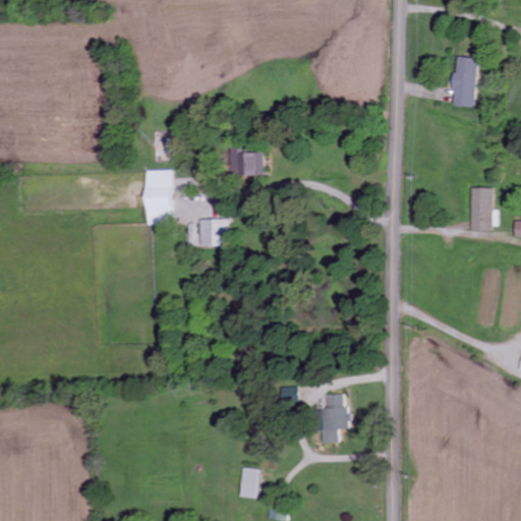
[(453,107),(475,108),(479,60),(457,58),(453,107)]
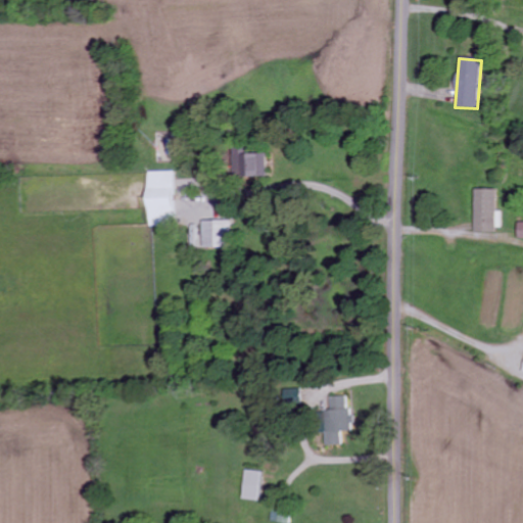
[(249,155),(249,149),(232,149),(233,179),(267,178),(266,154),(249,155)]
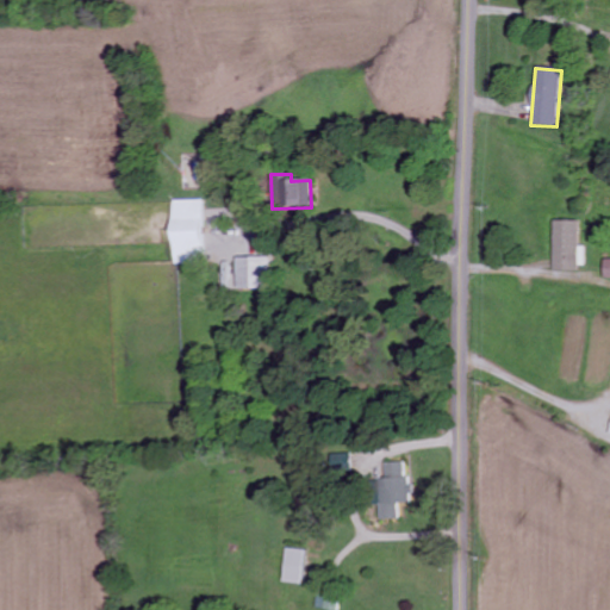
[(204,200),(173,201),(173,265),(204,265),(204,200)]
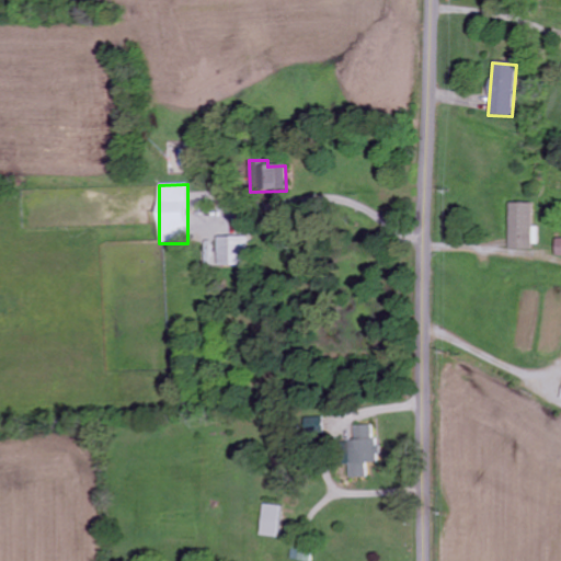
[(510,204),(510,249),(538,250),(538,228),(533,228),(533,205),(510,204)]
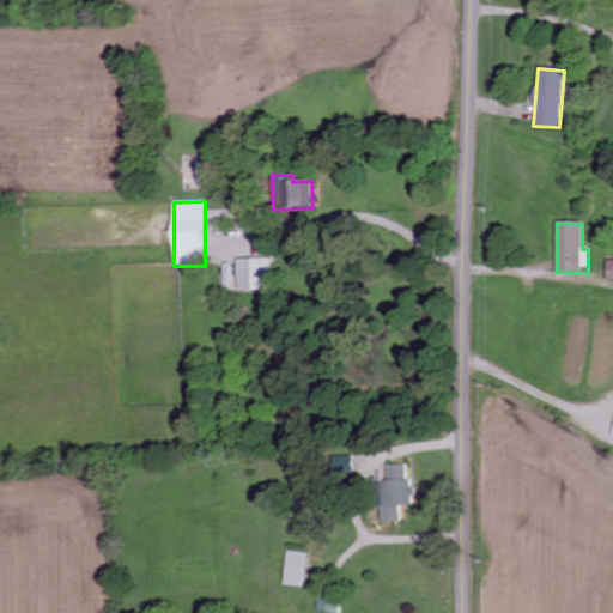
[(238,291),(269,291),(269,260),(237,260),(238,291)]
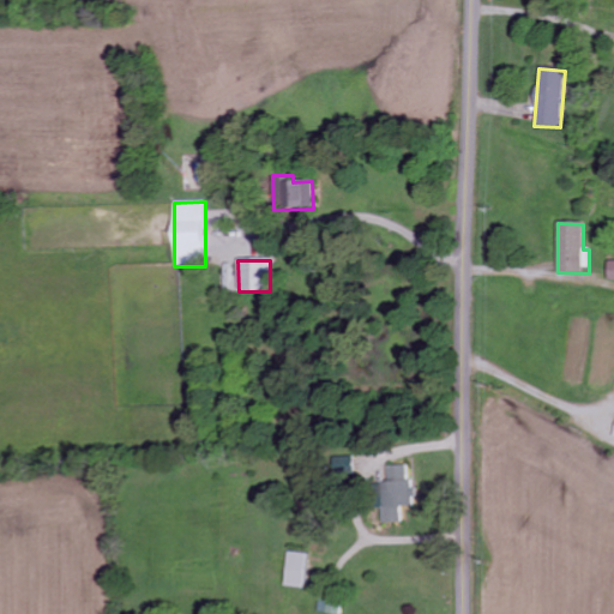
[(401,524),(401,509),(410,507),(409,467),(387,467),(387,483),(379,485),(381,525),(401,524)]
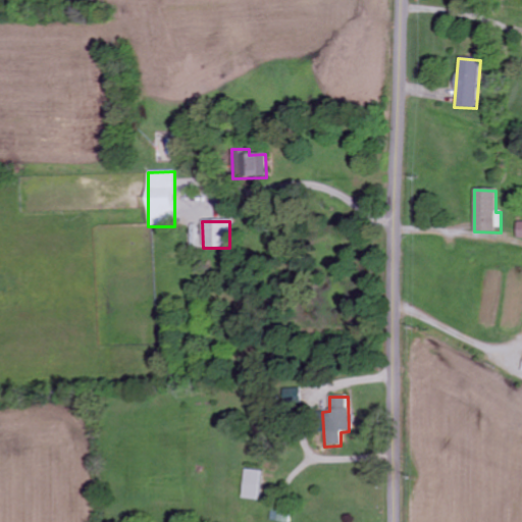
[(261,472),(244,471),(242,500),(260,501),(261,472)]
